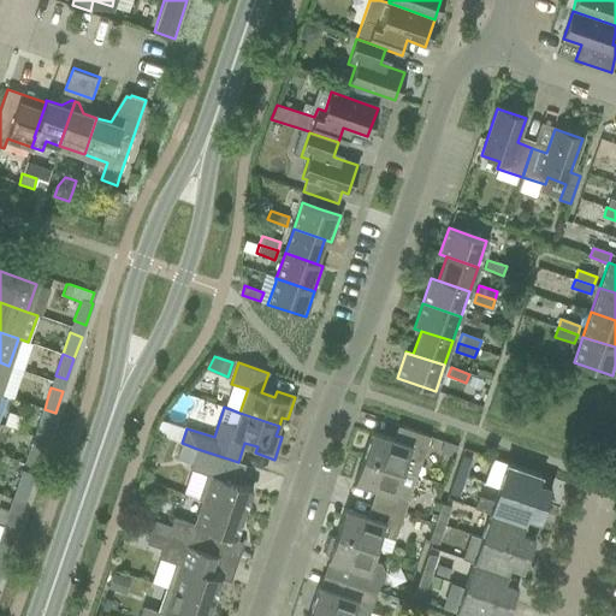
[(55,413),(45,409),(36,431),(48,434),(55,413)]
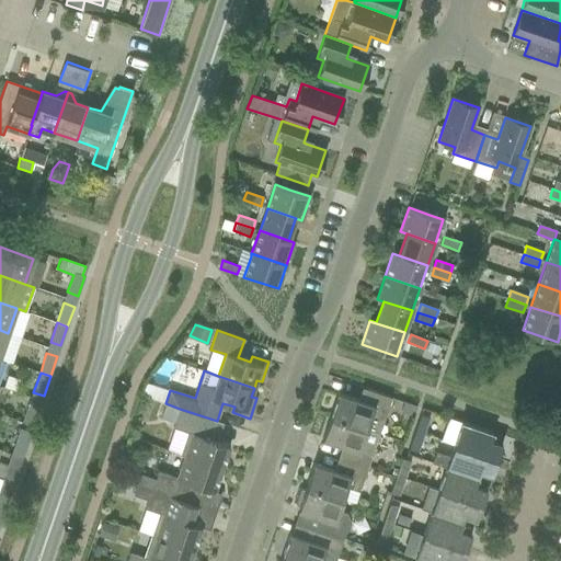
[(338,393),(330,416),(366,428),(370,418),(378,420),(385,416),(391,398),(367,390),(363,402),(338,393)]
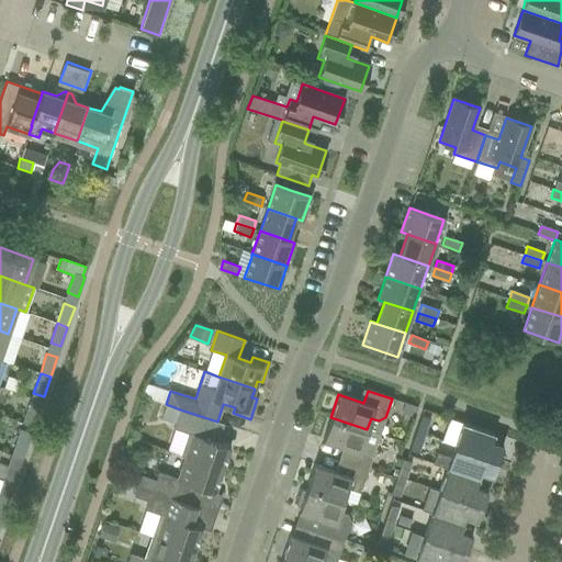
[(40,407),(30,404),(23,424),(33,427),(40,407)]
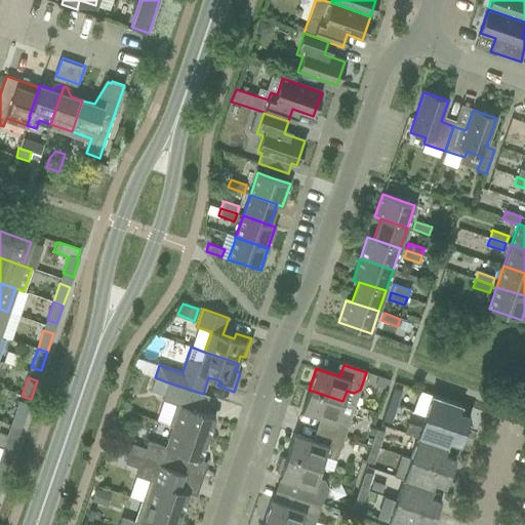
[(155,378),(151,391),(162,395),(167,382),(155,378)]
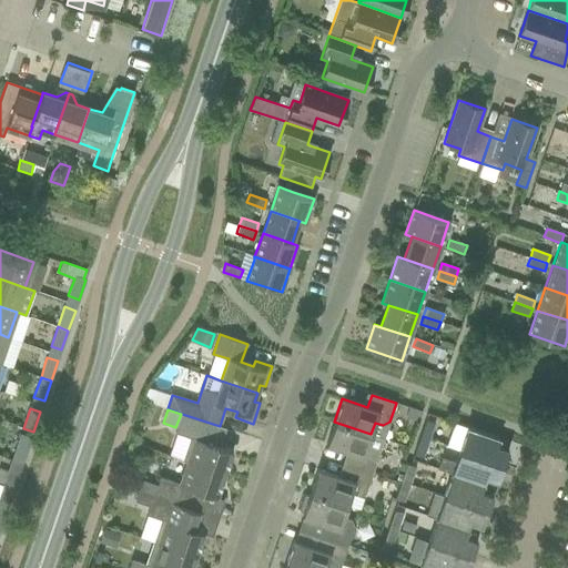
[(222,427),(220,426),(182,414),(175,433),(195,440),(188,463),(224,475),(232,452),(215,445),(222,427)]
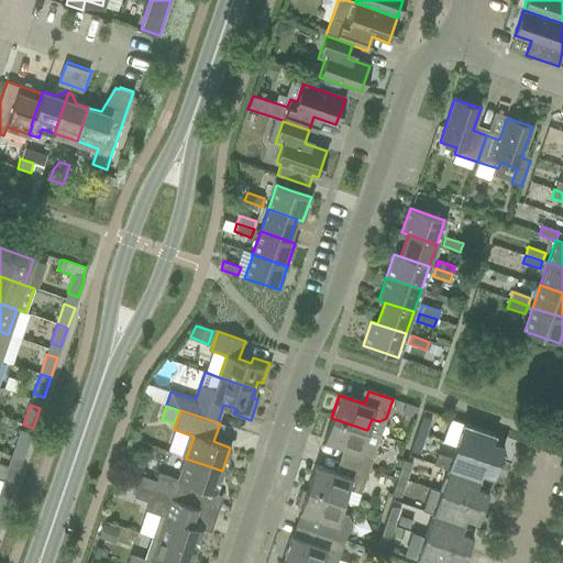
[(416,433),(424,437),(430,419),(437,421),(439,416),(423,410),(416,433)]
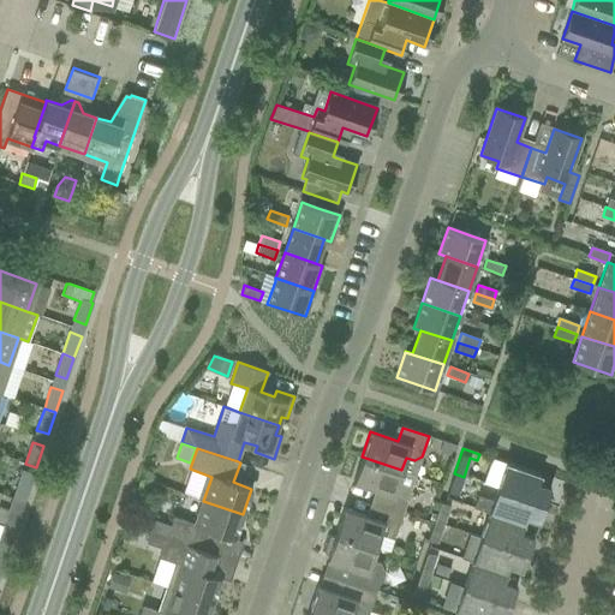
[(401,470),(362,457),(353,482),(380,491),(376,505),(402,513),(408,493),(406,485),(398,483),(401,470)]
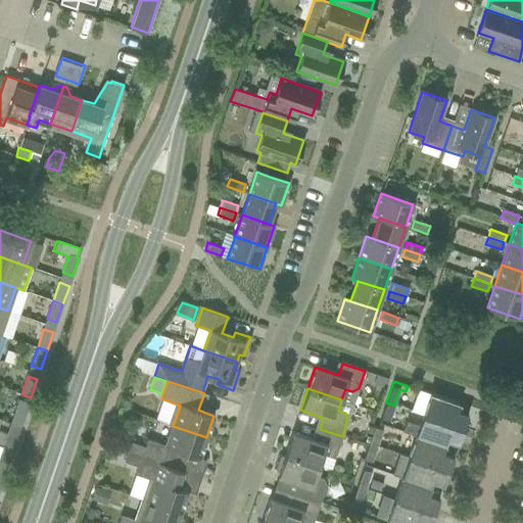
[(422,415),(463,429),(468,415),(457,412),(460,403),(430,393),(422,415)]
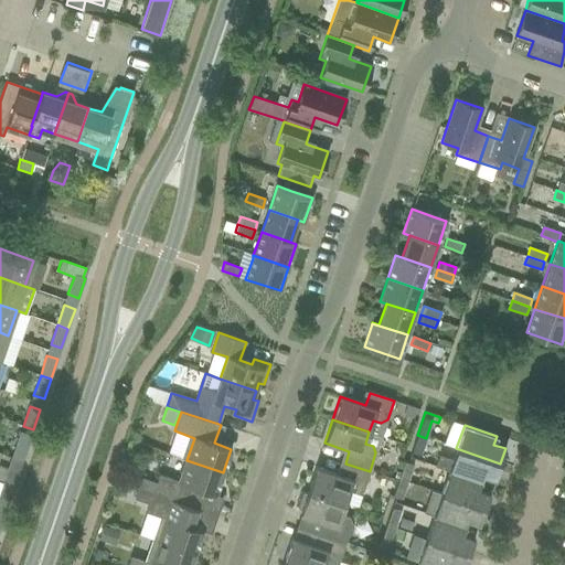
[(31,436),(21,433),(14,452),(24,456),(31,436)]
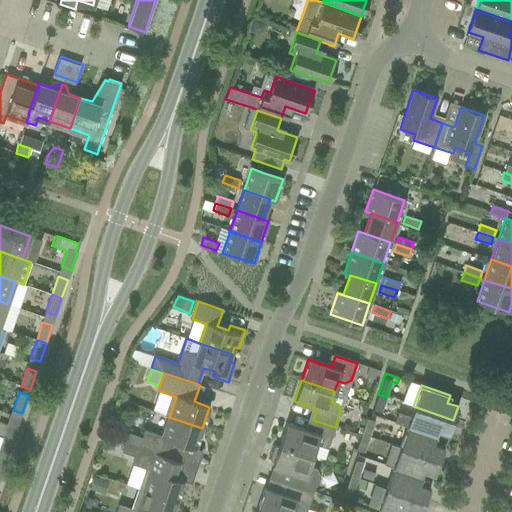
[(386,397),(378,394),(372,410),(381,413),(386,397)]
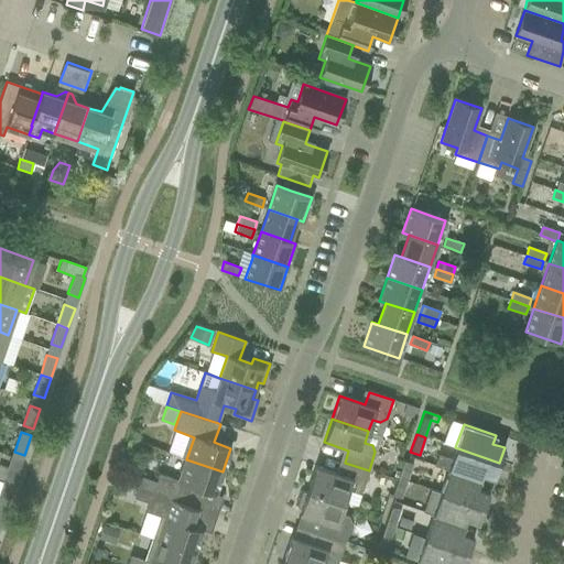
[(455,447),(452,459),(438,455),(434,465),(447,470),(479,481),(483,474),(494,478),(499,463),(455,447)]
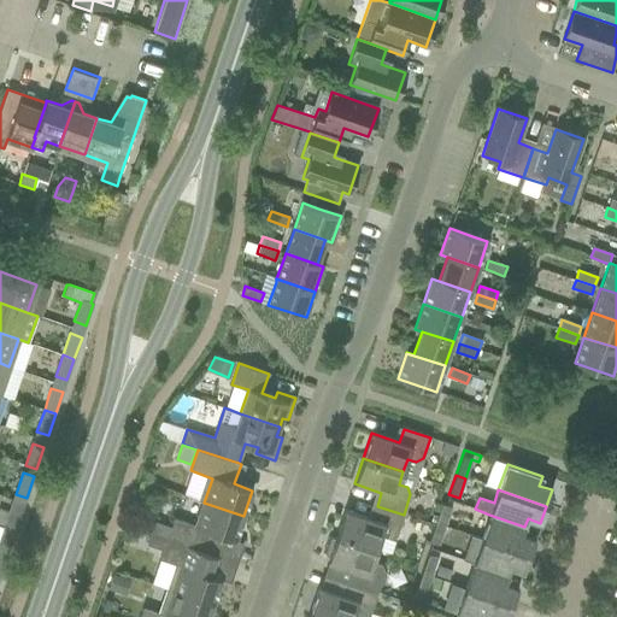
[(174,518),(170,528),(154,522),(151,534),(210,554),(216,534),(234,541),(244,516),(204,503),(195,526),(174,518)]
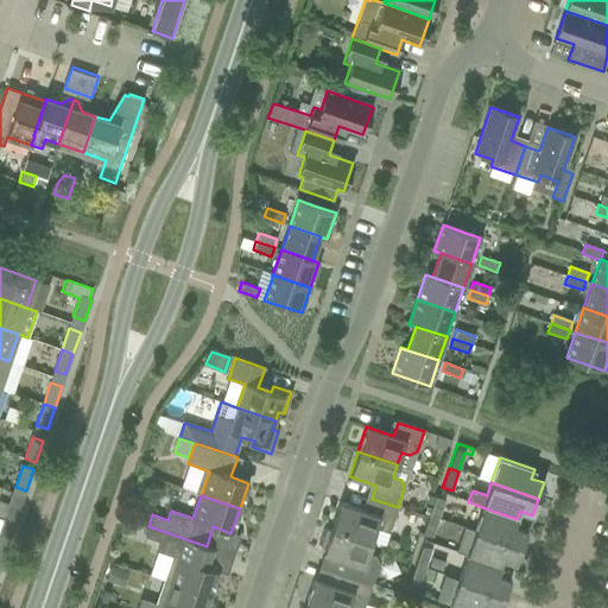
[(436,496),(429,515),(438,519),(445,500),(436,496)]
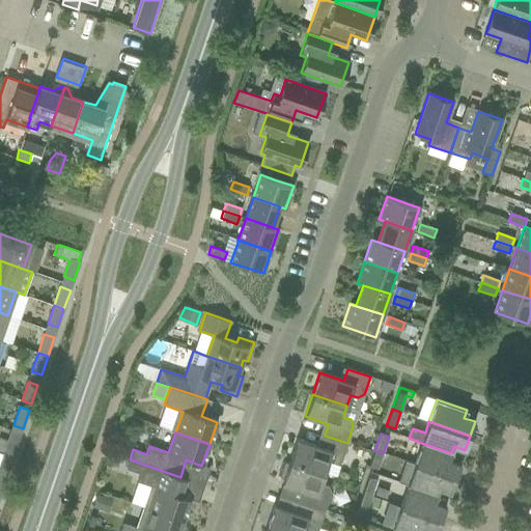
[(9,436),(7,442),(0,439),(0,452),(12,457),(20,439),(9,436)]
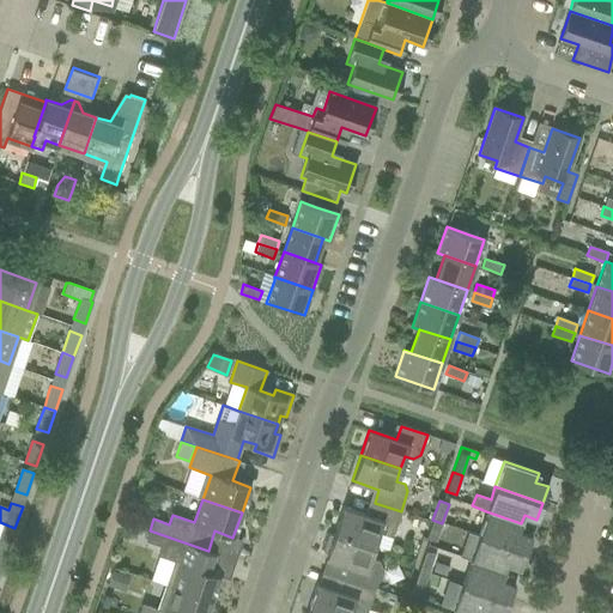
[(401,511),(375,503),(370,516),(343,507),(334,532),(374,546),(378,533),(387,535),(394,532),(401,511)]
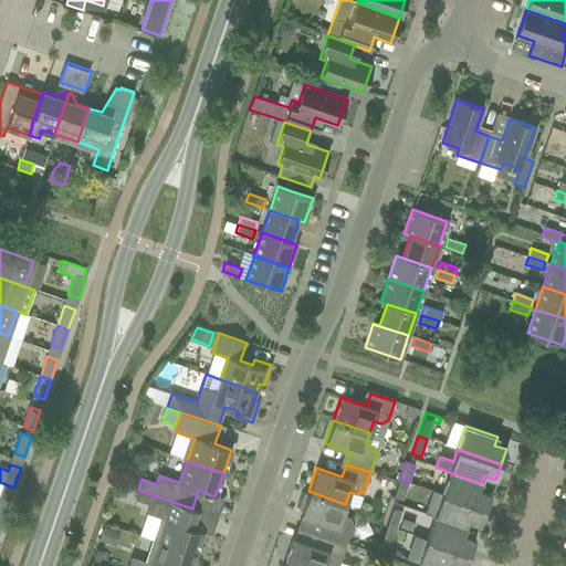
[(449,472),(441,494),(485,510),(491,494),(479,490),(481,483),(449,472)]
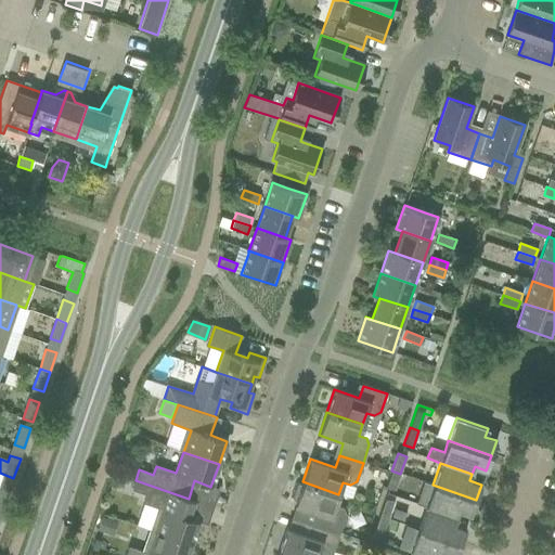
[(400,474),(391,470),(386,487),(395,490),(400,474)]
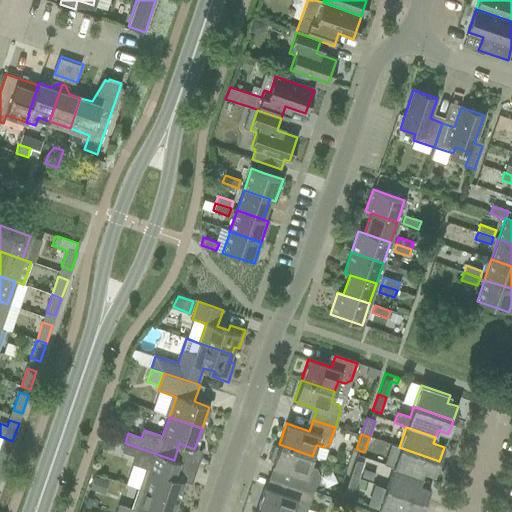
[(12,441),(0,436),(0,456),(6,458),(12,441)]
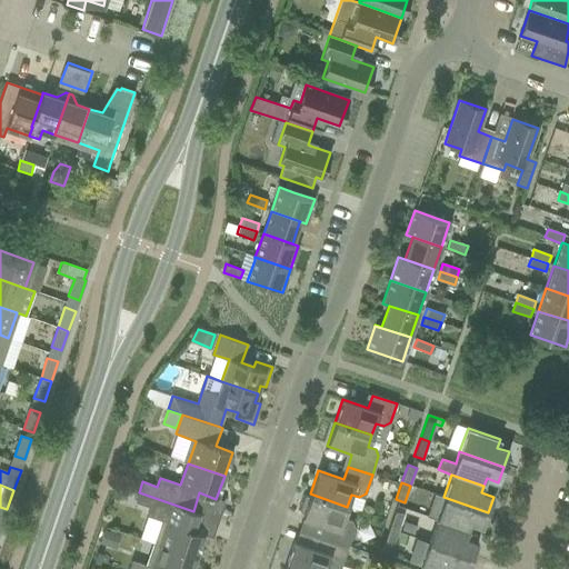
[(193,511),(139,492),(136,502),(150,508),(147,517),(161,521),(153,543),(196,558),(203,535),(187,529),(193,511)]
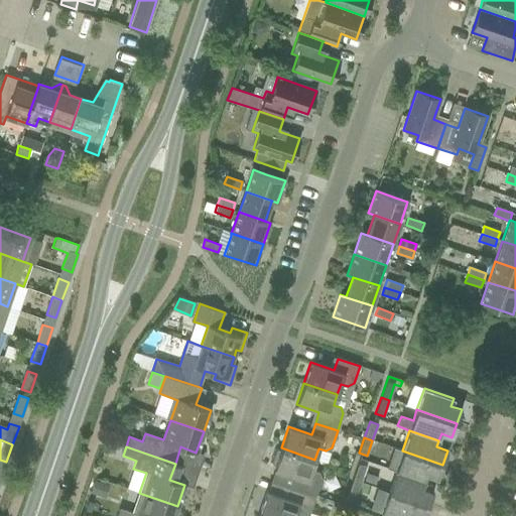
[(276,449),(271,465),(275,467),(274,469),(296,477),(293,488),(314,495),(320,478),(317,472),(311,470),(314,460),(281,447),(280,449),(276,449)]
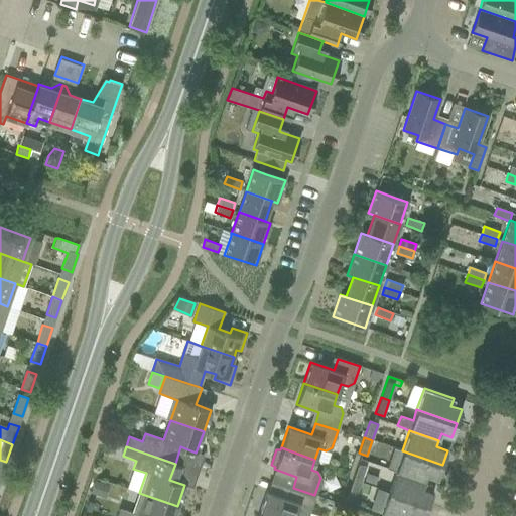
[(442,465),(402,450),(394,448),(387,469),(395,472),(424,482),(427,475),(438,478),(442,465)]
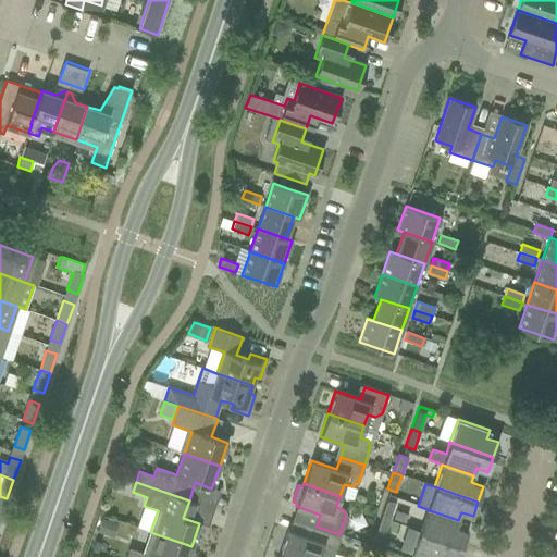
[(382,518),(390,520),(395,503),(387,500),(382,518)]
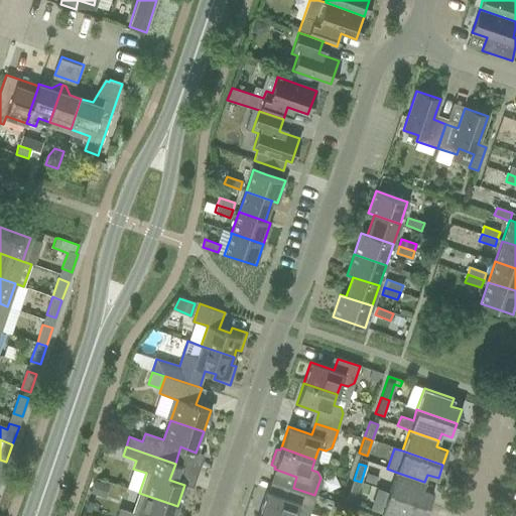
[(424,482),(395,472),(388,492),(428,506),(433,492),(422,488),(424,482)]
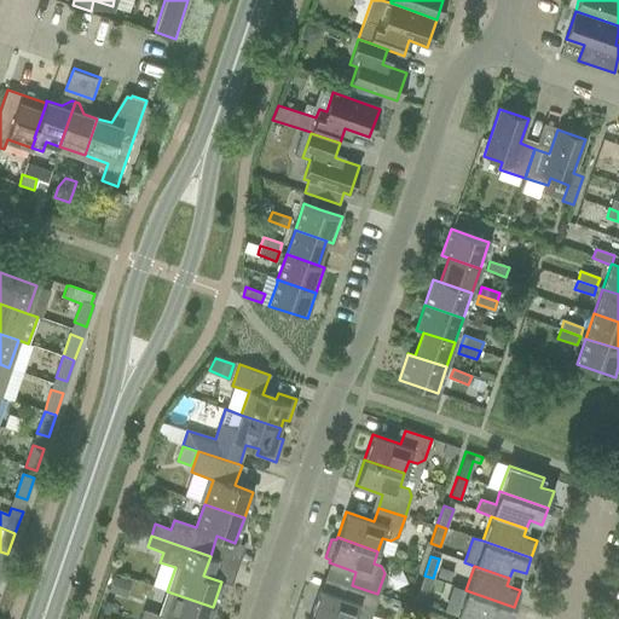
[(433,578),(424,576),(418,595),(427,597),(433,578)]
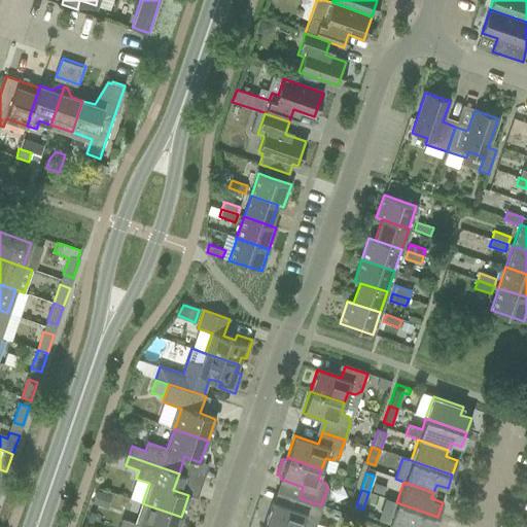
[(96,491),(92,503),(107,507),(111,496),(96,491)]
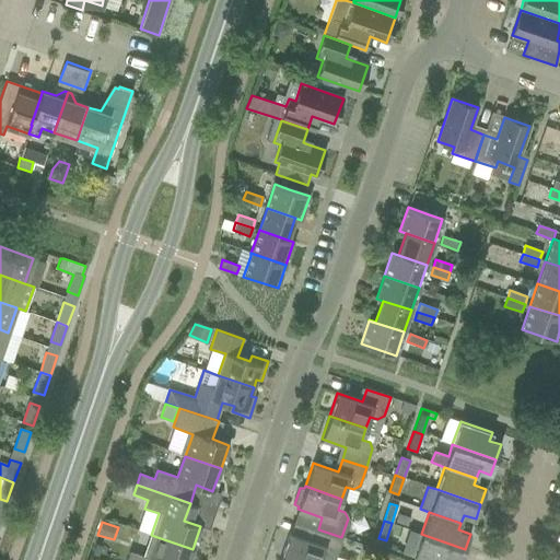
[(334,559),(341,537),(318,529),(314,541),(289,533),(281,556),(292,559),(334,559)]
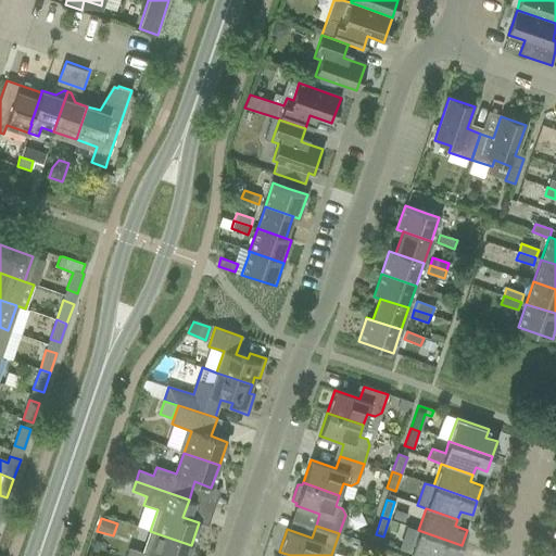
[(457,555),(462,545),(418,530),(411,553),(419,555),(444,555),(445,555),(457,555)]
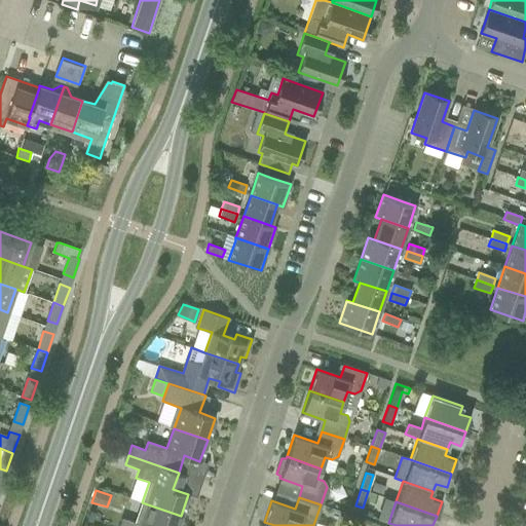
[(177,525),(181,516),(142,502),(135,523),(122,518),(118,525),(177,525)]
